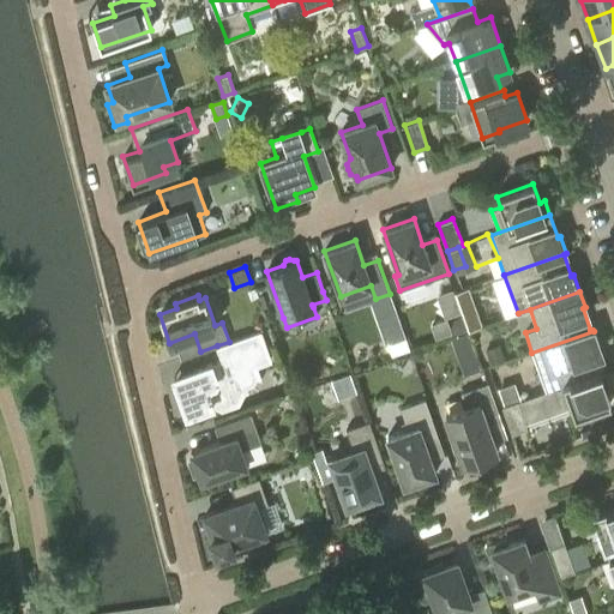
[(481,325),(475,307),(461,312),(468,330),(481,325)]
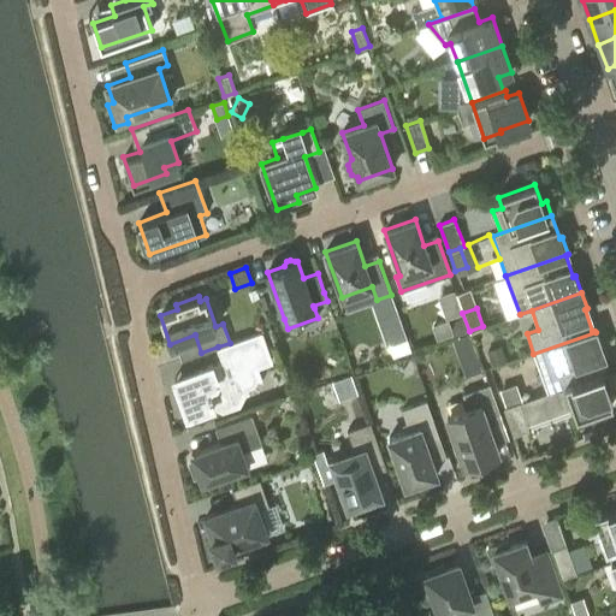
[(451,333),(446,320),(430,325),(434,338),(451,333)]
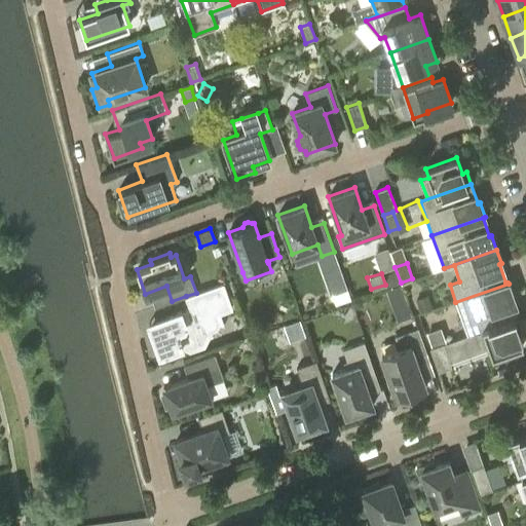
[(222,284),(196,293),(186,296),(190,308),(149,323),(160,354),(186,345),(190,346),(201,342),(207,333),(217,329),(219,324),(216,314),(231,308),(222,284)]
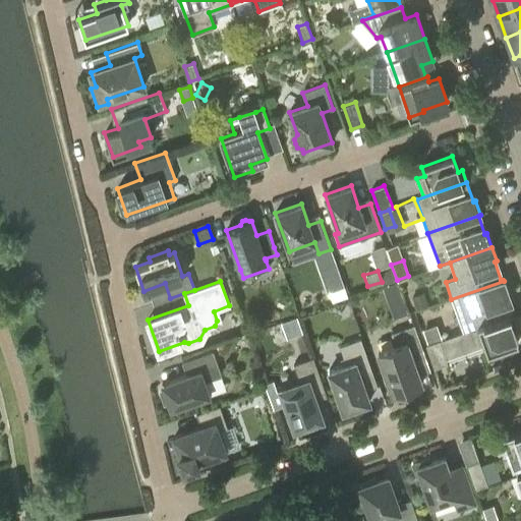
[(504,281),(451,299),(463,332),(513,314),(506,294),(508,294),(504,281)]
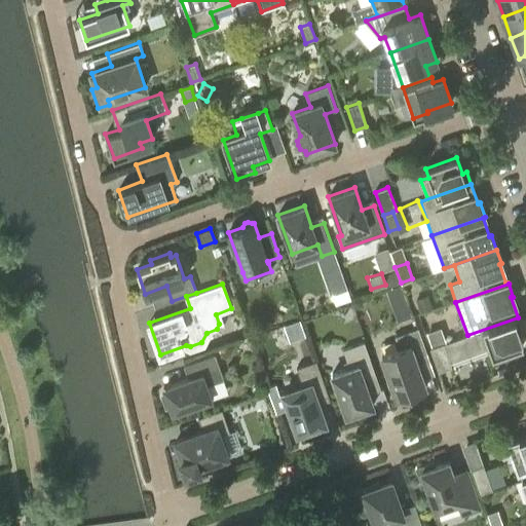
[(415,298),(420,310),(431,306),(427,294),(415,298)]
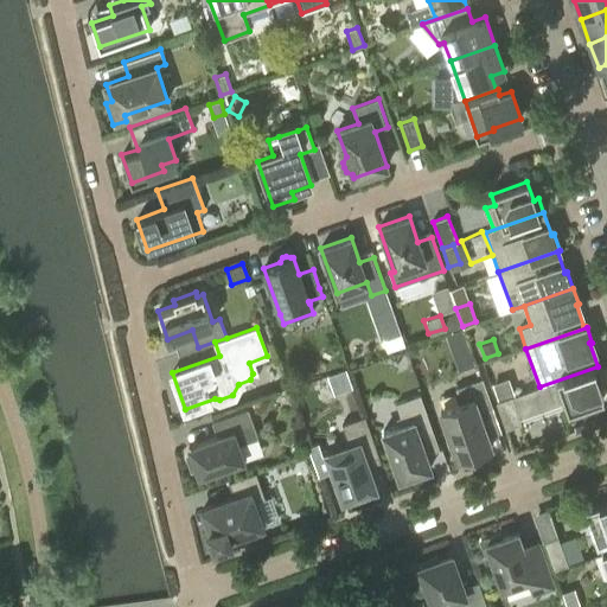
[(453,349),(460,369),(473,364),(467,344),(453,349)]
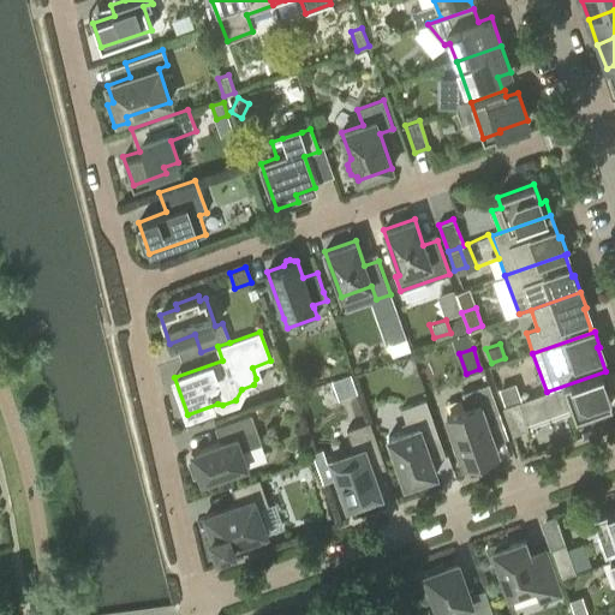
[(610,384),(605,371),(547,392),(547,393),(555,389),(562,411),(572,407),(575,418),(611,405),(604,387),(610,384)]
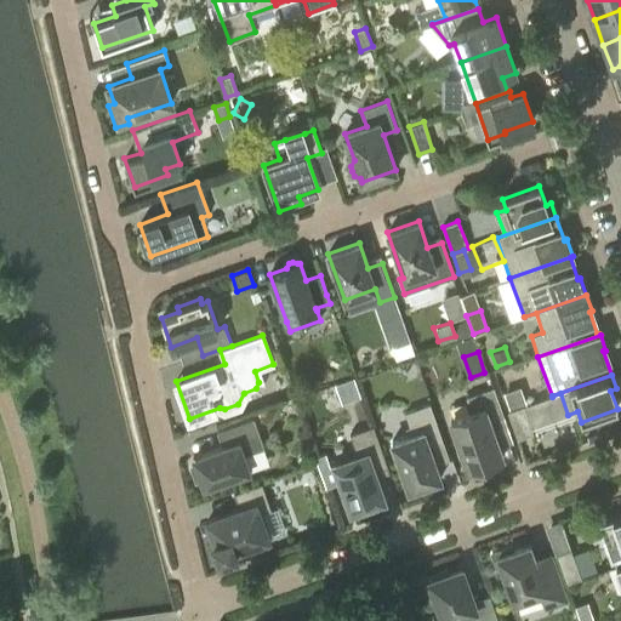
[(500,463),(500,456),(502,456),(489,421),(503,416),(493,387),(467,397),(472,412),(450,420),(468,468),(483,463),(488,467),(500,463)]
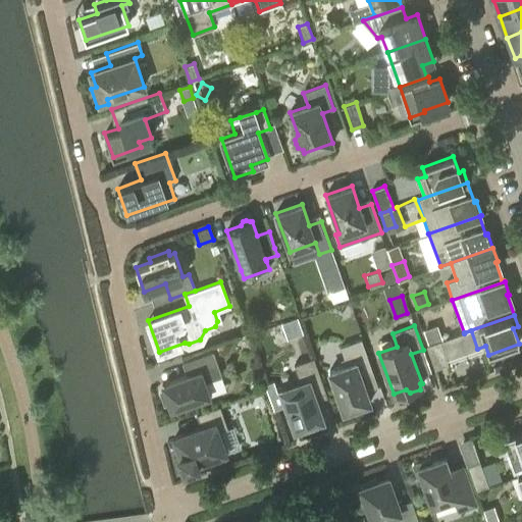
[(266,346),(260,330),(251,333),(256,350),(266,346)]
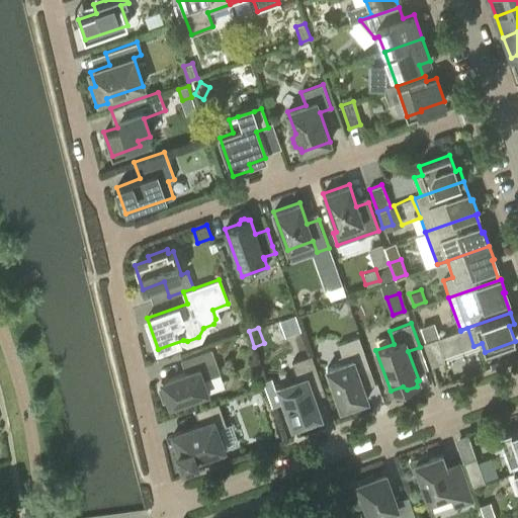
[(467,328),(460,331),(460,330),(424,343),(431,364),(443,360),(442,357),(473,346),(467,328)]
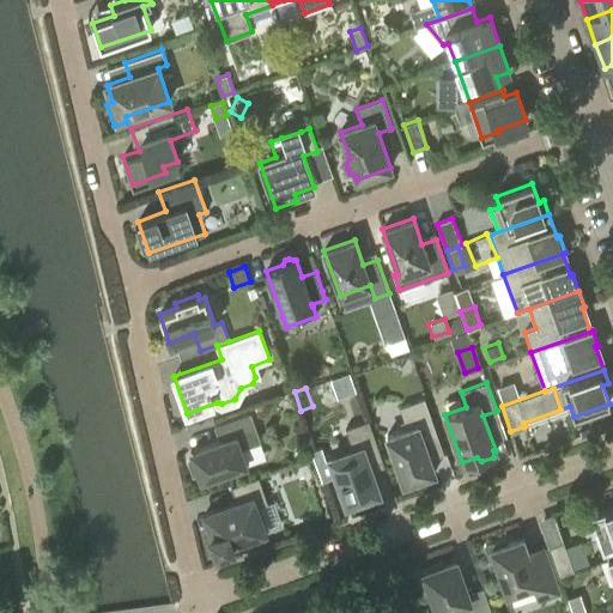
[(431,479),(432,473),(435,472),(422,434),(435,429),(424,399),(400,407),(405,420),(400,423),(402,430),(387,436),(404,483),(417,479),(420,483),(431,479)]
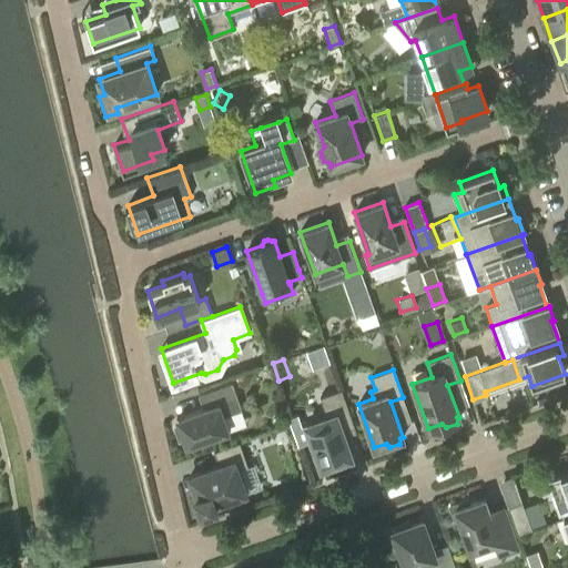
[(229,430),(223,415),(241,409),(232,383),(198,394),(203,408),(176,417),(179,424),(174,426),(180,439),(184,438),(186,445),(229,430)]
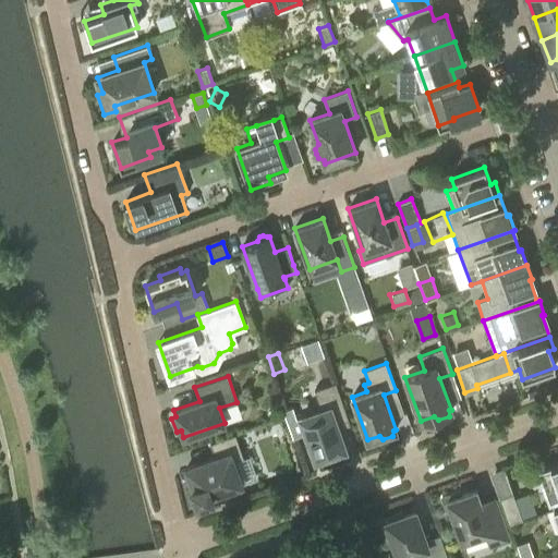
[(343,448),(337,428),(350,424),(335,383),(314,389),(322,410),(301,416),(315,458),(343,448)]
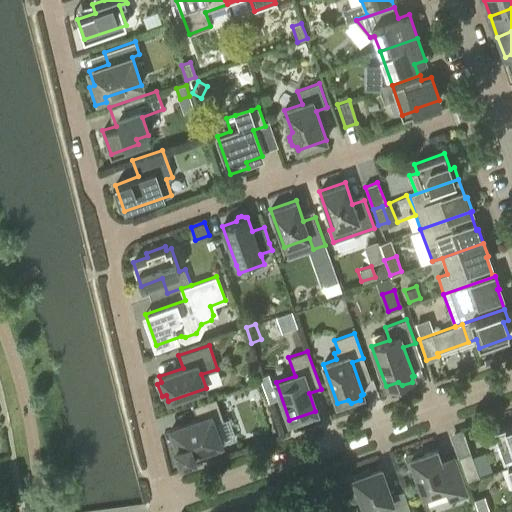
[(221,443),(213,423),(223,420),(215,398),(193,406),(197,419),(171,429),(182,460),(195,455),(194,453),(221,443)]
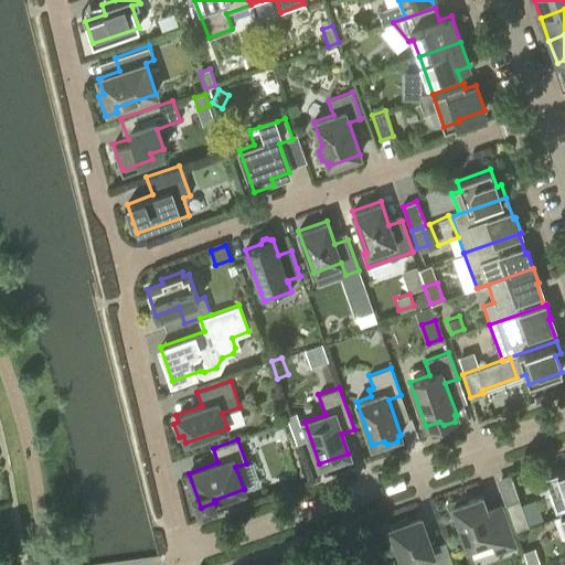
[(564,465),(545,472),(561,515),(564,513),(564,465)]
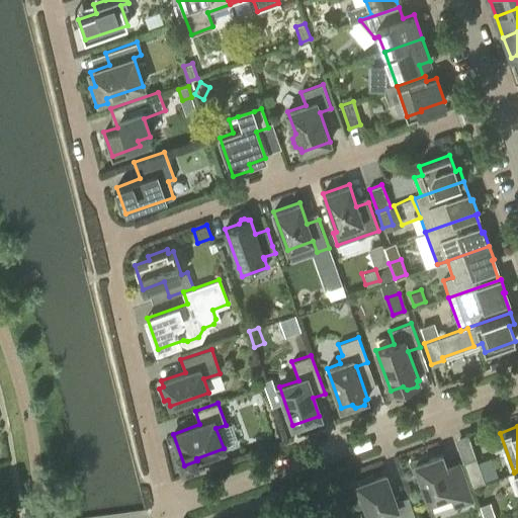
[(471,487),(484,482),(467,434),(455,439),(457,444),(471,487)]
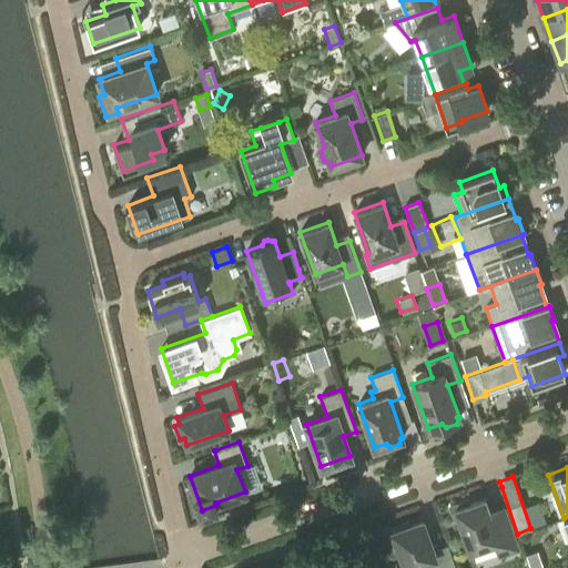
[(493,543),(498,556),(517,549),(503,508),(488,513),(484,498),(469,504),(467,499),(448,506),(453,520),(458,519),(469,550),(493,543)]
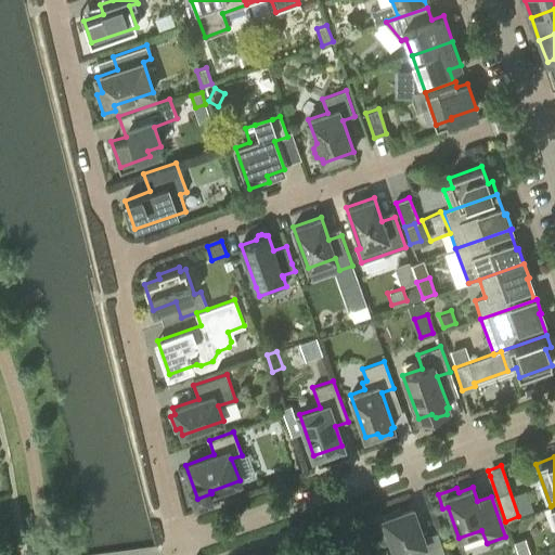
[(409,550),(410,554),(440,554),(442,554),(436,533),(423,538),(413,507),(400,513),(398,508),(378,516),(385,536),(389,534),(396,554),(409,550)]
